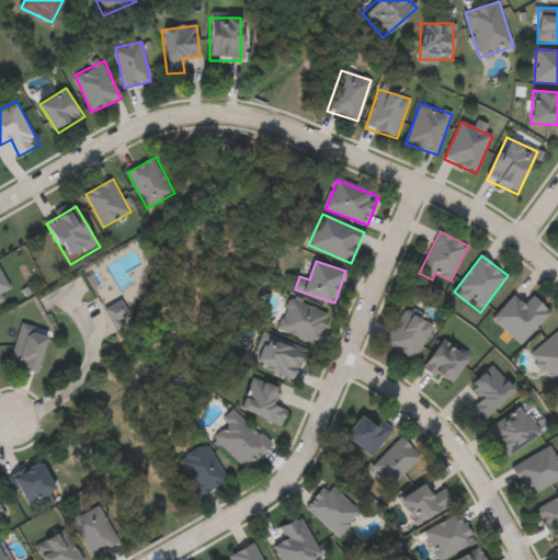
[(0,267),(12,288),(0,295),(0,267)]
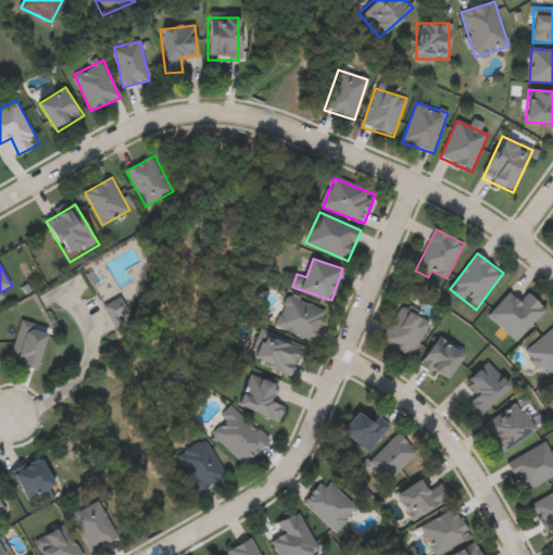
[(516,341),(488,315),(510,292),(519,302),(528,292),(547,308),(516,341)]
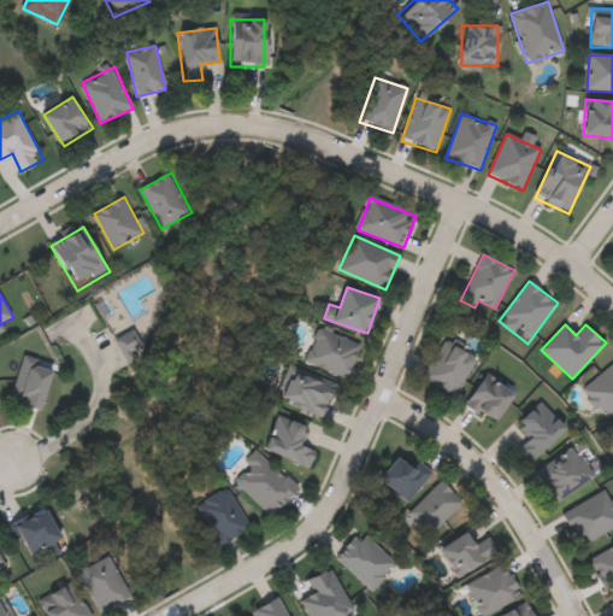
[(361,345),(347,379),(306,361),(320,327),(361,345)]
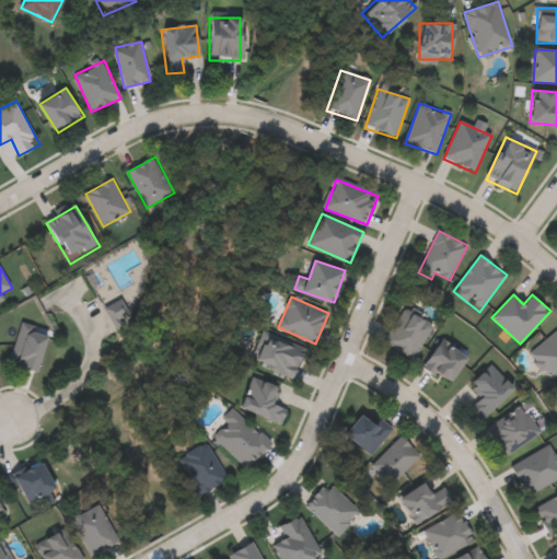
[(414,360),(383,342),(403,307),(433,325),(414,360)]
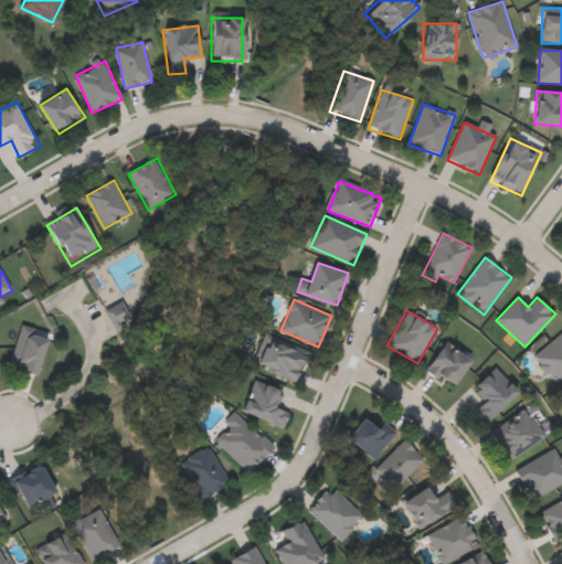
[(22,328),(51,338),(39,376),(20,370),(21,364),(11,362),(22,328)]
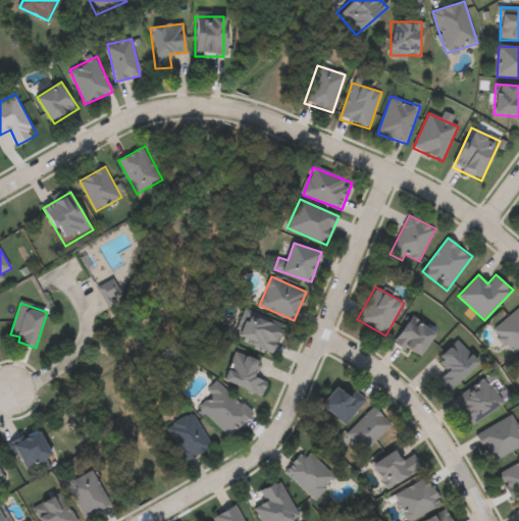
[(518,352),(516,355),(494,332),(518,307),(518,352)]
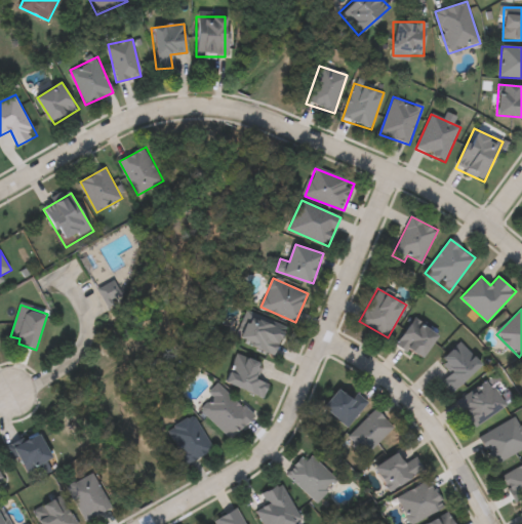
[(240,340),(250,313),(288,327),(278,355),(240,340)]
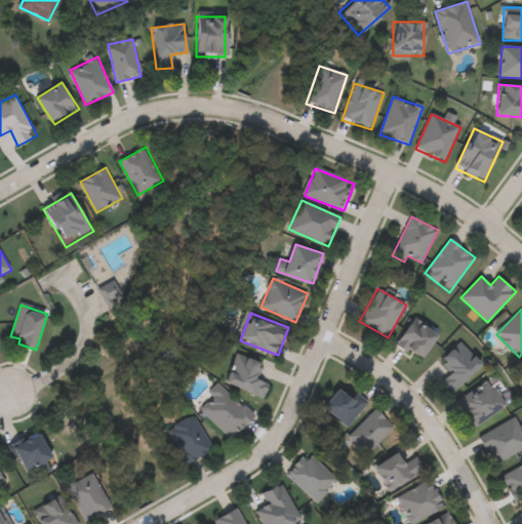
[(423,360),(397,344),(414,318),(439,334),(423,360)]
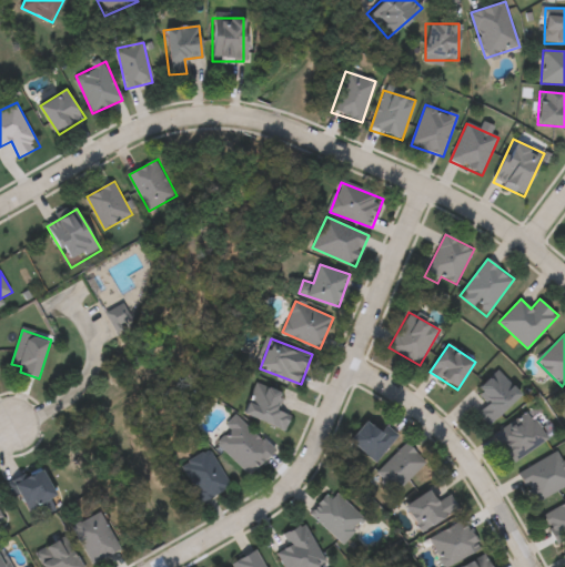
[(487,425),(477,413),(487,405),(475,390),(501,371),(523,398),(487,425)]
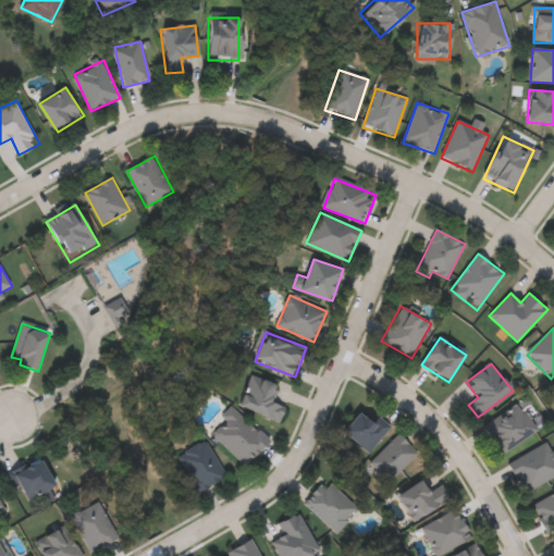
[(274,402),(286,406),(281,422),(241,406),(254,374),(281,384),(274,402)]
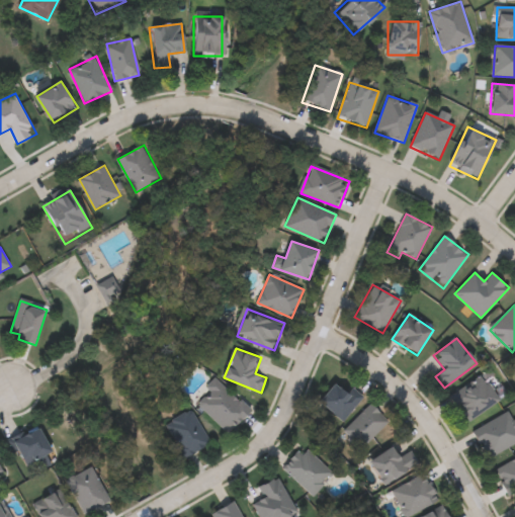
[(450,396),(481,374),(500,401),(468,422),(450,396)]
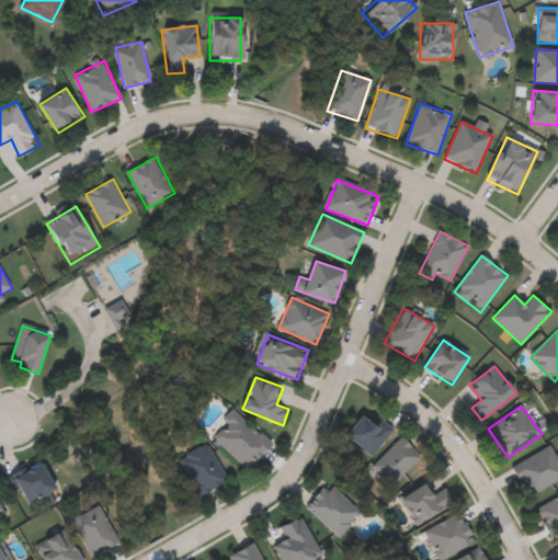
[(213,435),(237,411),(272,446),(248,470),(213,435)]
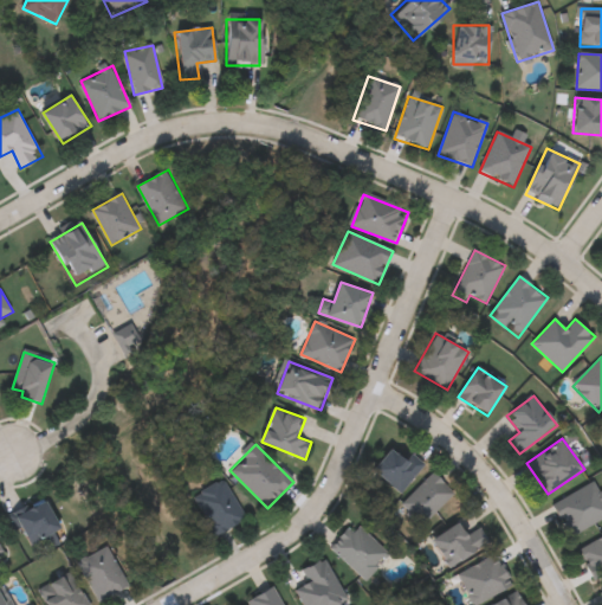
[(374,471),(393,449),(406,459),(410,454),(425,464),(402,494),(374,471)]
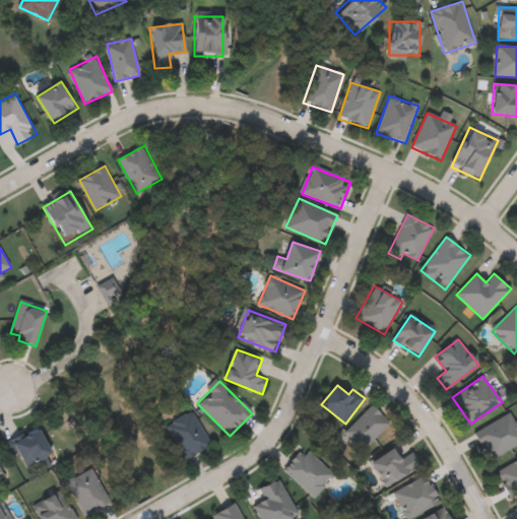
[(390,424),(364,450),(345,432),(373,405),(390,424)]
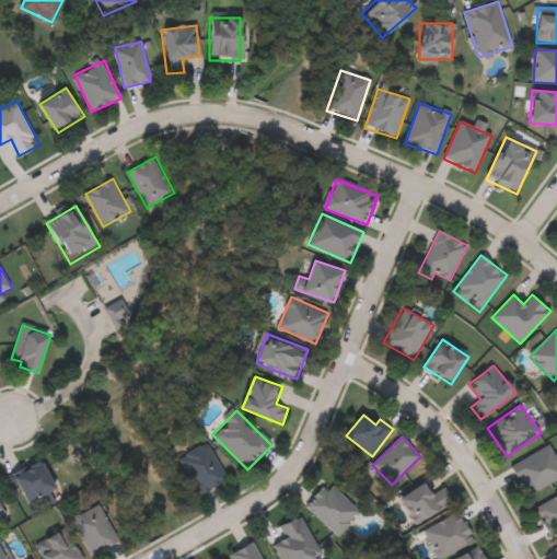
[(228,484),(196,496),(182,456),(212,444),(228,484)]
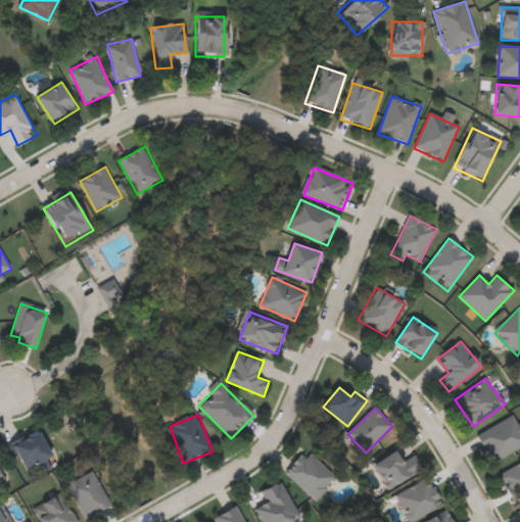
[(478,434),(515,416),(519,425),(519,448),(491,463),(478,434)]
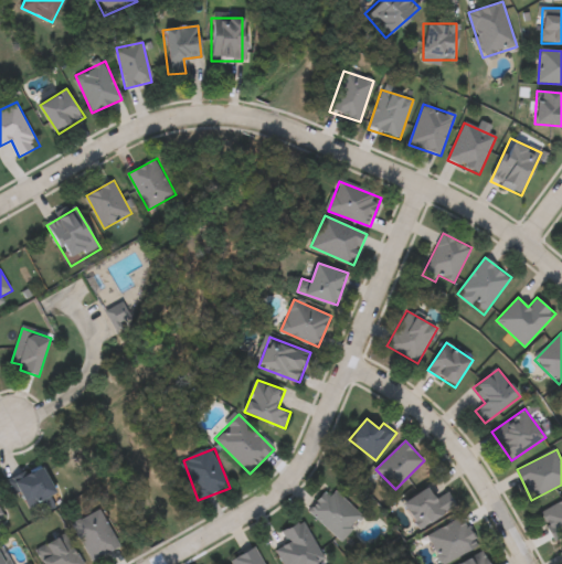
[(10,482),(43,464),(59,492),(29,509),(20,493),(17,496),(10,482)]
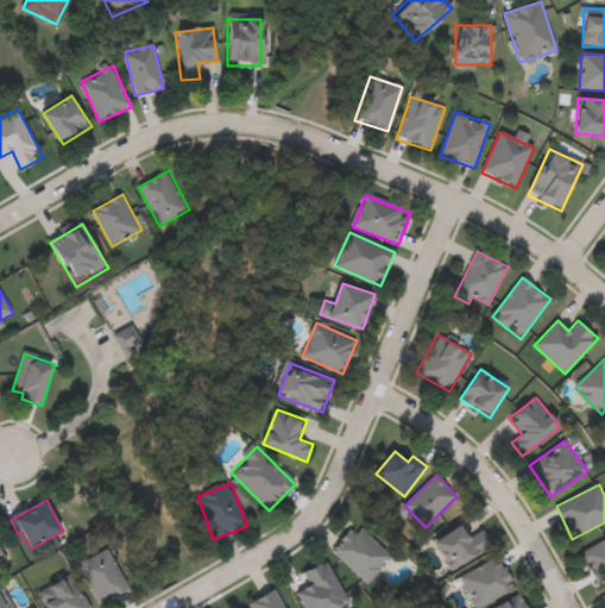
[(391,557),(367,583),(333,551),(357,525),(391,557)]
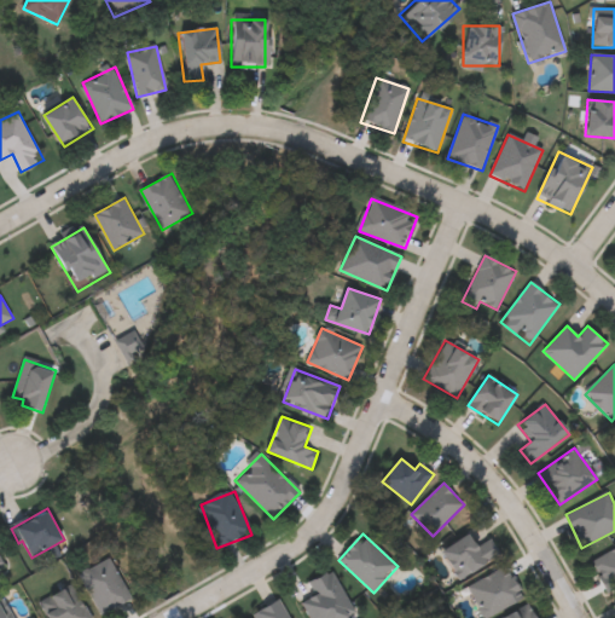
[(441,552),(470,535),(476,546),(491,538),(500,555),(458,579),(441,552)]
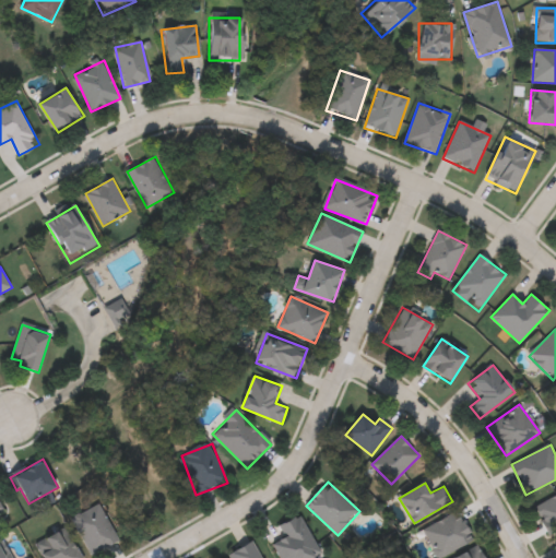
[(555,535),(553,537),(537,511),(555,499),(555,535)]
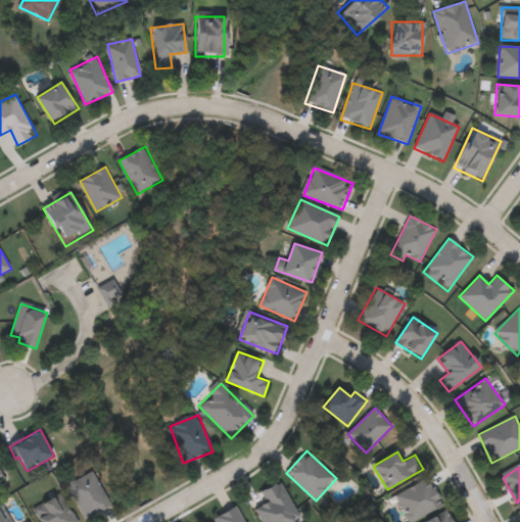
[(69,483),(95,472),(110,508),(85,519),(69,483)]
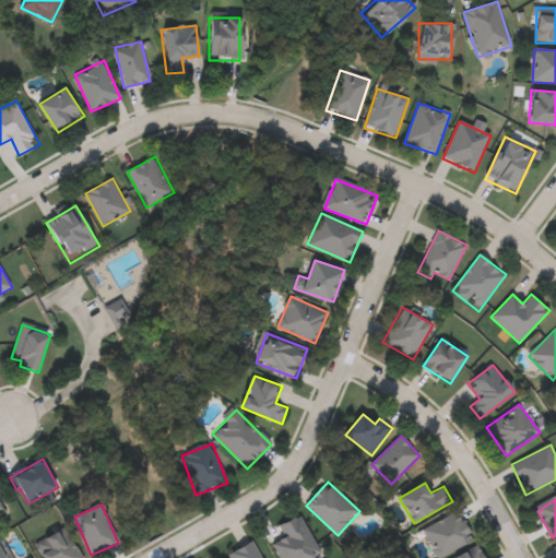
[(423,532),(457,511),(473,537),(441,557),(438,557),(423,532)]
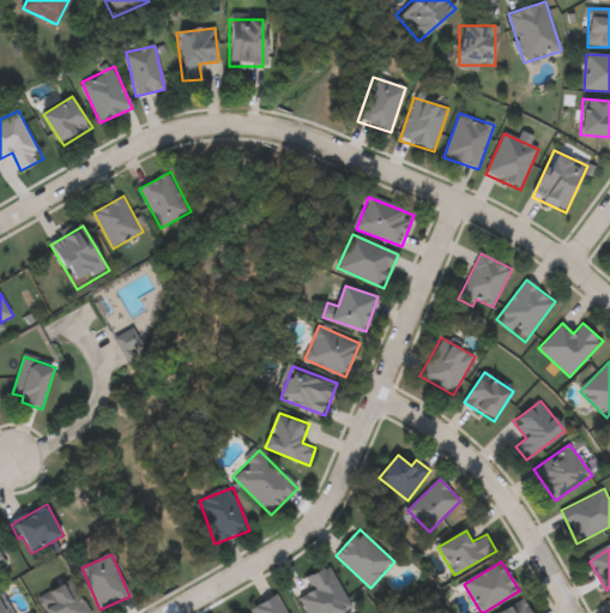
[(354,608),(344,612),(307,612),(299,598),(312,590),(306,580),(330,565),(354,608)]
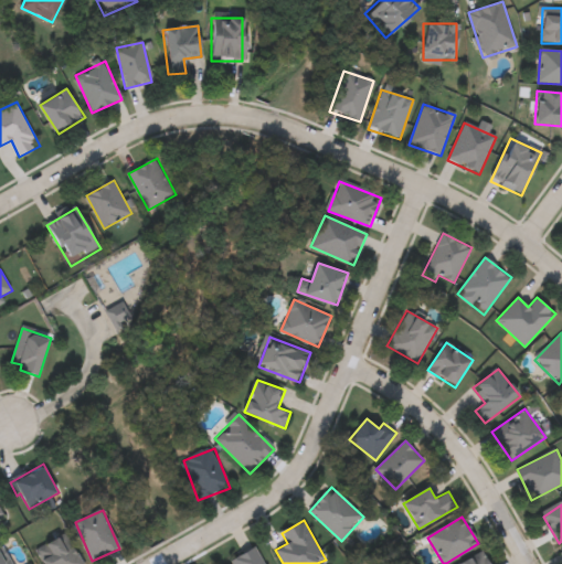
[(46,563),(39,547),(70,533),(83,563),(46,563)]
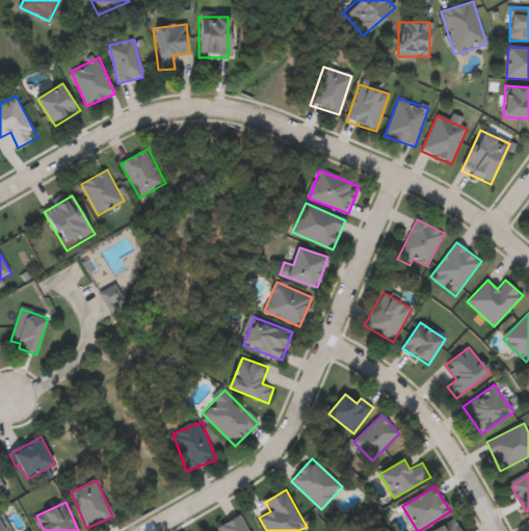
[(0,530),(0,515),(8,530),(0,530)]
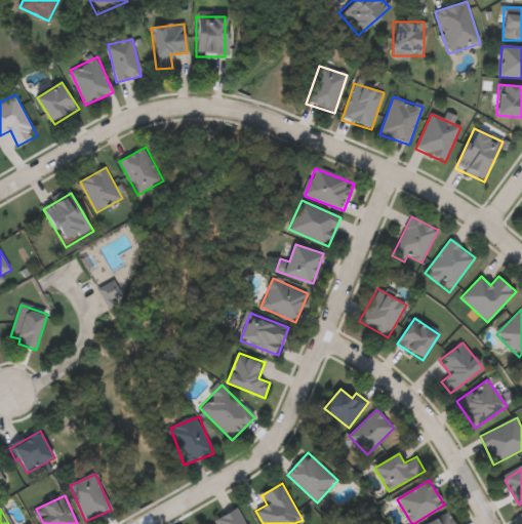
[(218,523),(216,520),(239,509),(246,523),(218,523)]
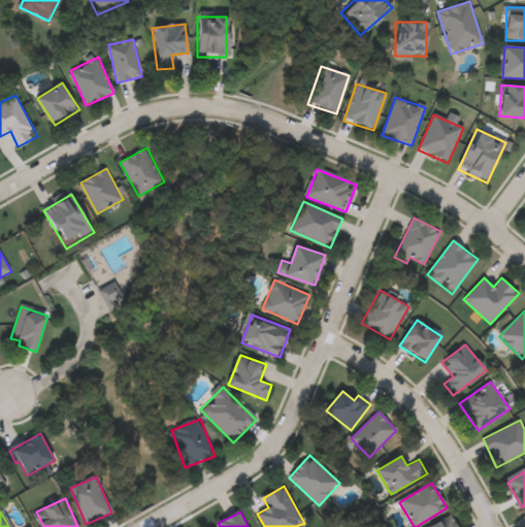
[(428,526),(452,515),(458,526),(428,526)]
